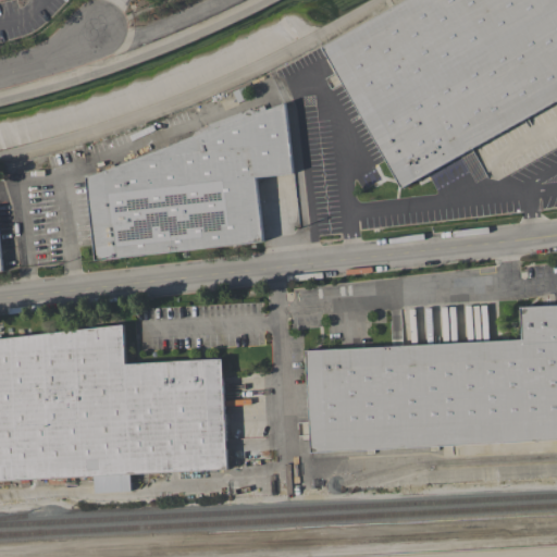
[(405,0),(556,0),(556,100),(401,188),(322,47),(405,0)]
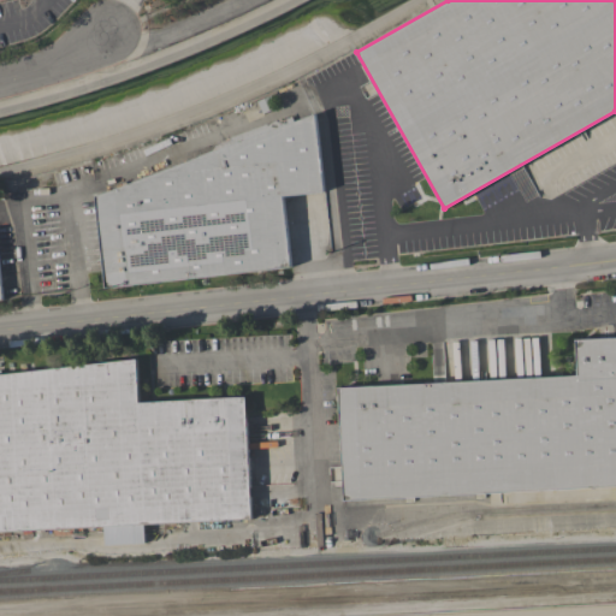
[(277,107),(264,113),(258,101),(271,95),(277,107)]
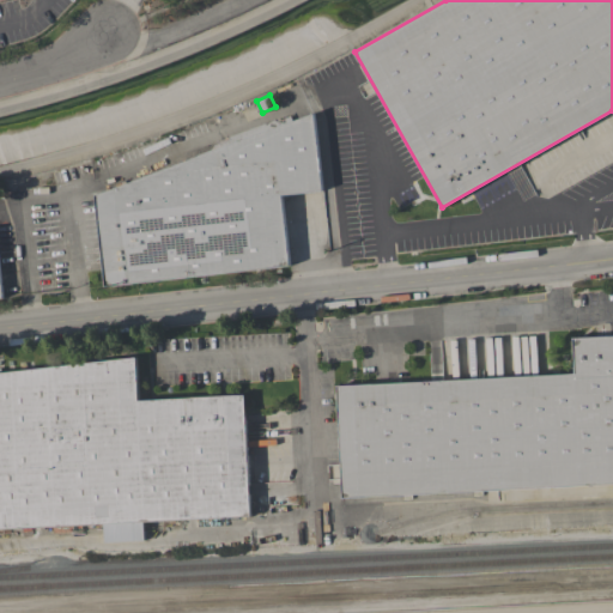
[(322,189),(281,194),(290,265),(104,286),(95,194),(188,159),(186,153),(290,114),(292,120),(314,113),(322,189)]
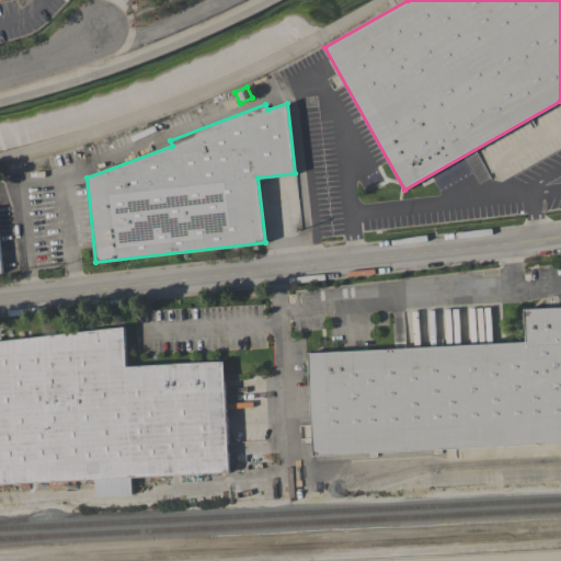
[(560,307),(560,442),(312,456),(307,352),(525,341),(524,309),(560,307)]
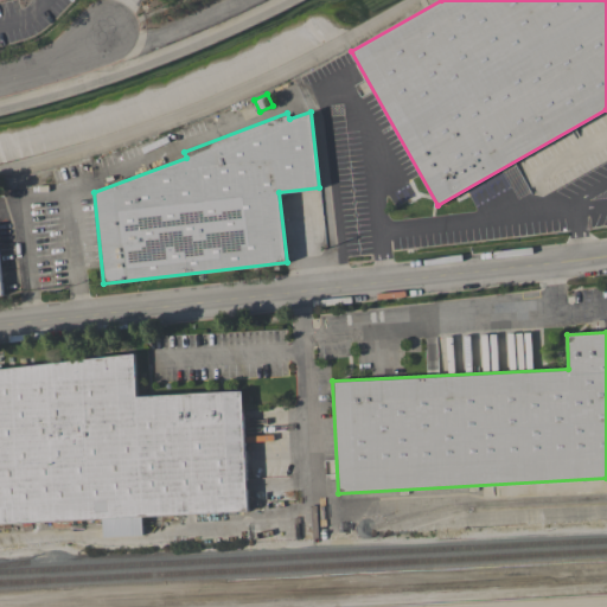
[(136,396),(242,390),(248,511),(0,523),(0,368),(134,353),(136,396)]
